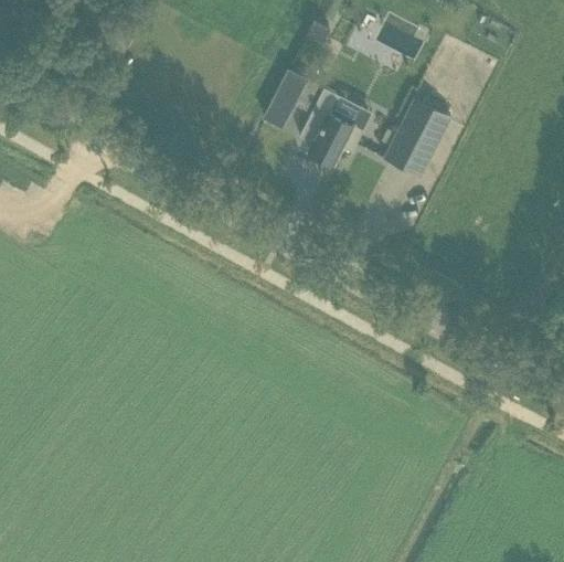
[(0,0),(0,1),(22,14),(30,0),(0,0)]
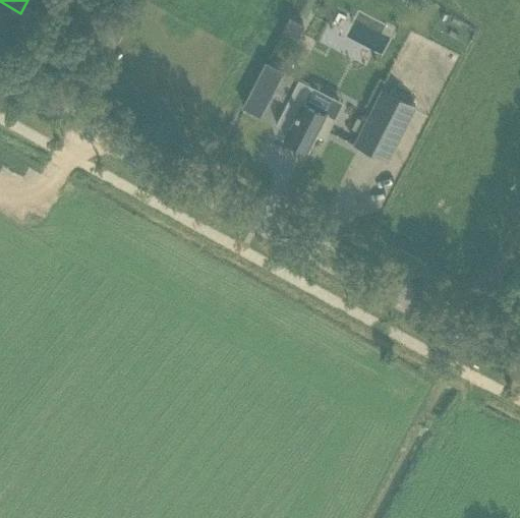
[(289,20),(282,34),(295,40),(302,26),(289,20)]
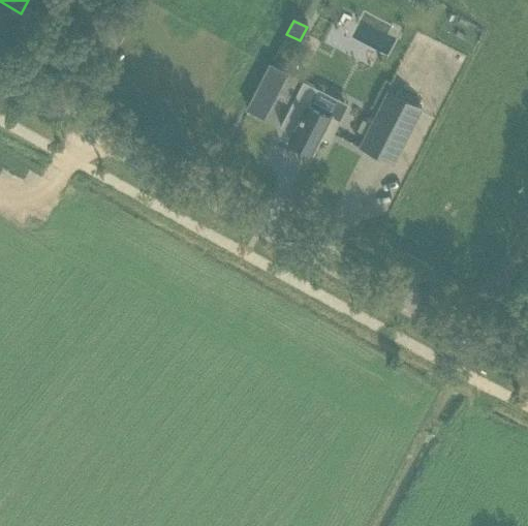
[(270,66),(247,111),(265,119),(279,90),(289,95),(297,80),(270,66)]
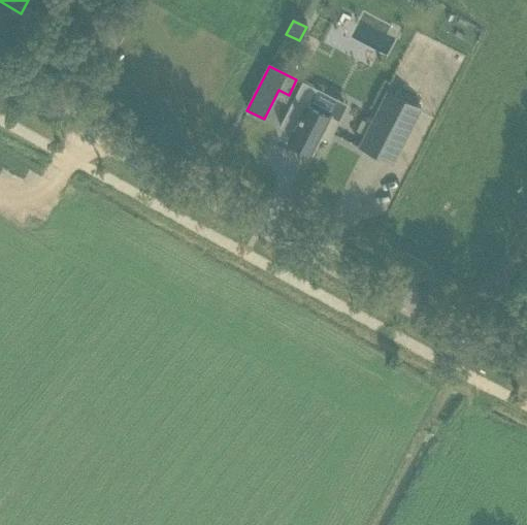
[(303,81),(280,127),(292,133),(289,141),(313,153),(321,137),(330,141),(340,121),(309,105),(318,89),(303,81)]
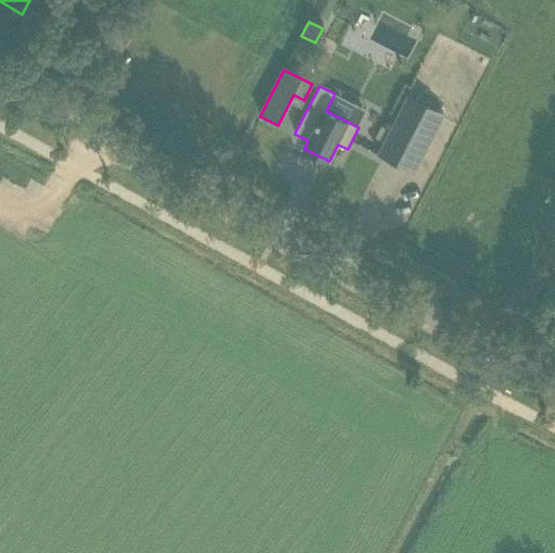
[(408,98),(378,159),(413,176),(444,115),(408,98)]
